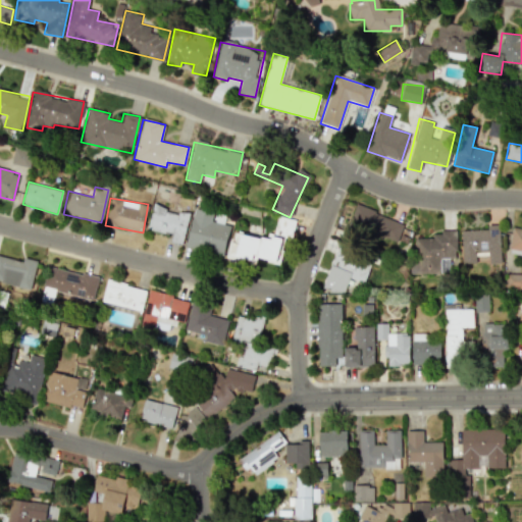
[(181,245),(189,214),(152,205),(147,229),(171,236),(169,242),(181,245)]
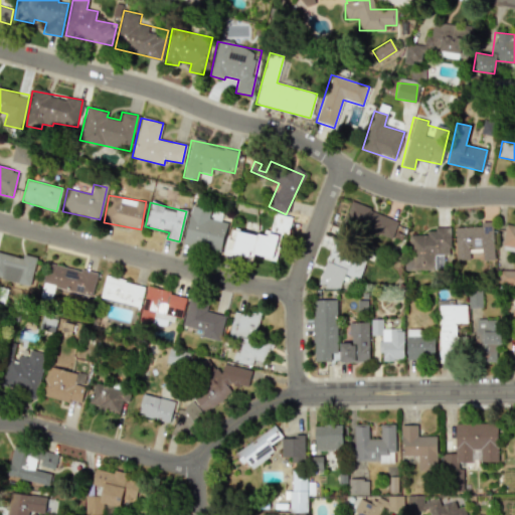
[(342,223),(391,241),(398,220),(350,202),(342,223)]
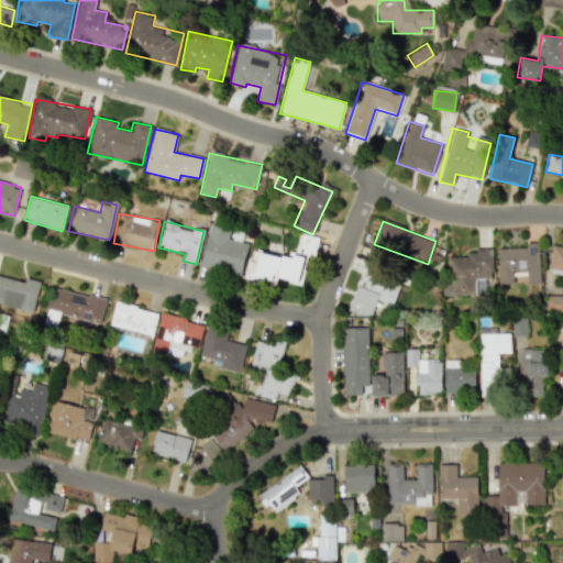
[(200,266),(241,275),(247,243),(230,239),(231,230),(209,225),(200,266)]
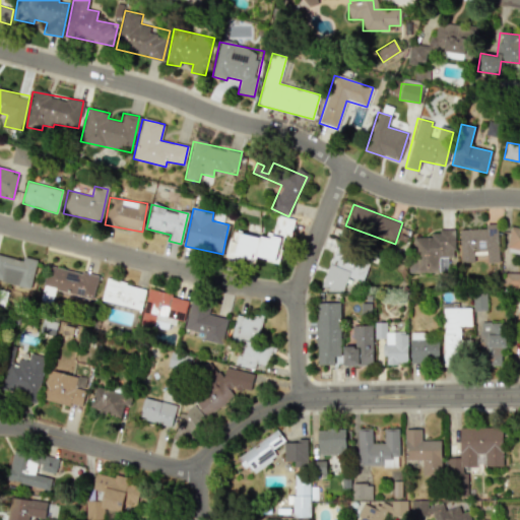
[(294,218),(276,215),(272,237),(239,231),(235,256),(251,259),(251,256),(278,261),(282,237),(290,239),(294,218)]
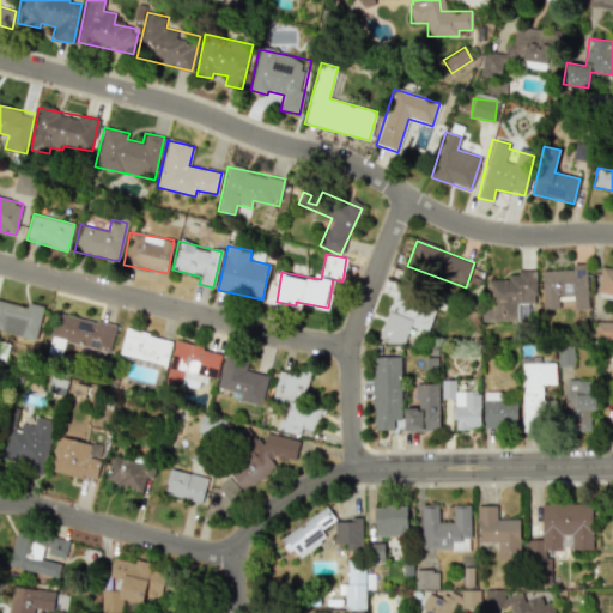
[(612,299),(612,266),(601,265),(596,297),(612,299)]
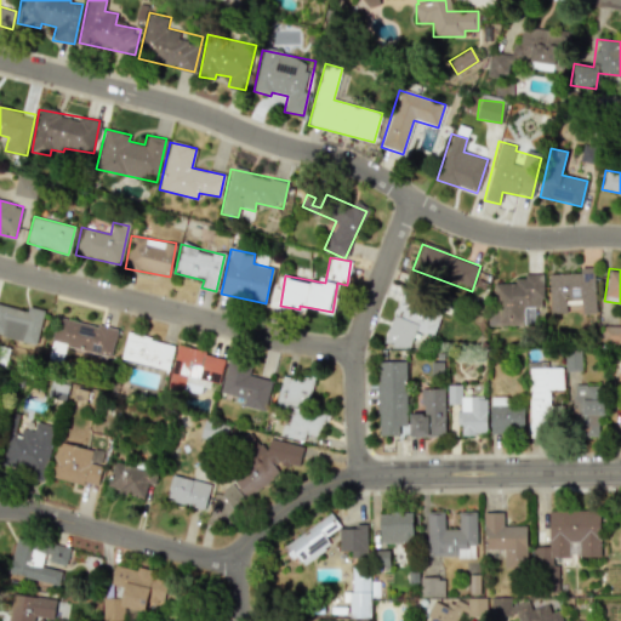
[(548,273),(550,314),(567,313),(565,302),(581,301),(581,314),(597,313),(594,271),(548,273)]
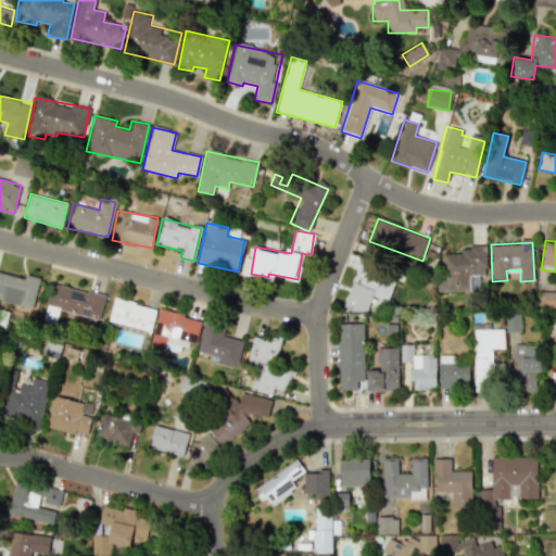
[(439,253),(439,292),(469,292),(469,275),(485,275),(487,247),(460,247),(460,253),(439,253)]
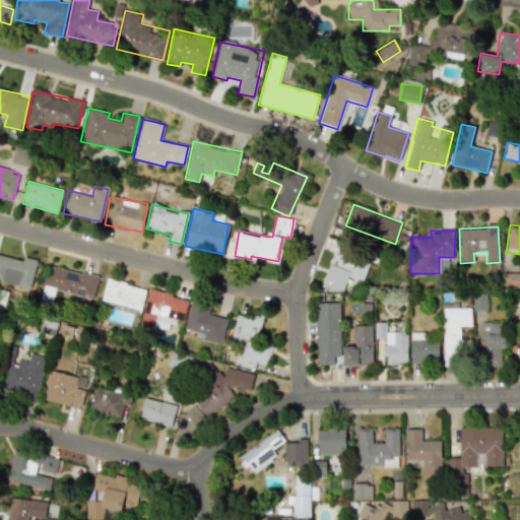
[(322,286),(342,293),(347,277),(363,282),(369,262),(344,255),(346,246),(336,243),(322,286)]
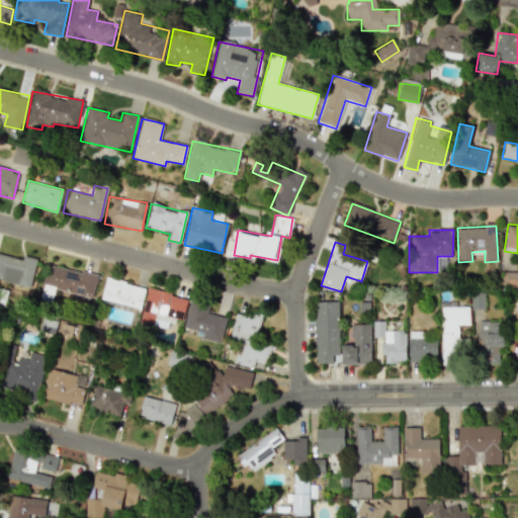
[(36,259),(23,256),(22,259),(0,254),(0,279),(30,286),(36,259)]
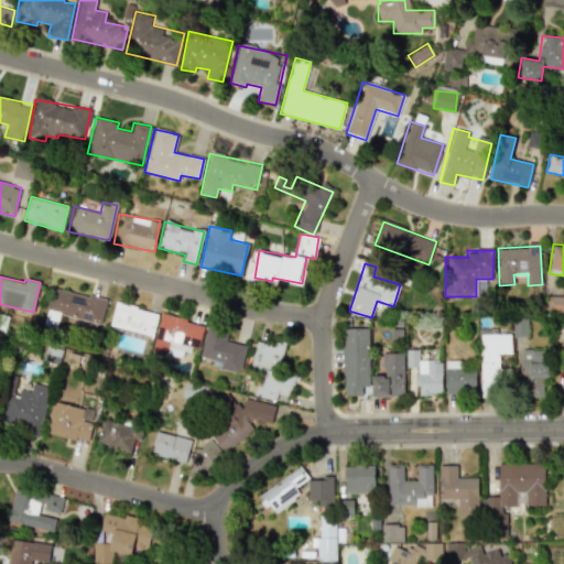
[(106,300),(52,288),(43,326),(56,328),(58,315),(100,324),(106,300)]
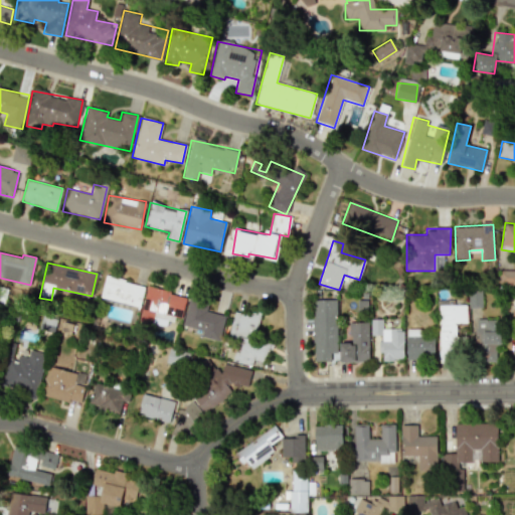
[(514,270),(500,270),(499,285),(514,285),(514,270)]
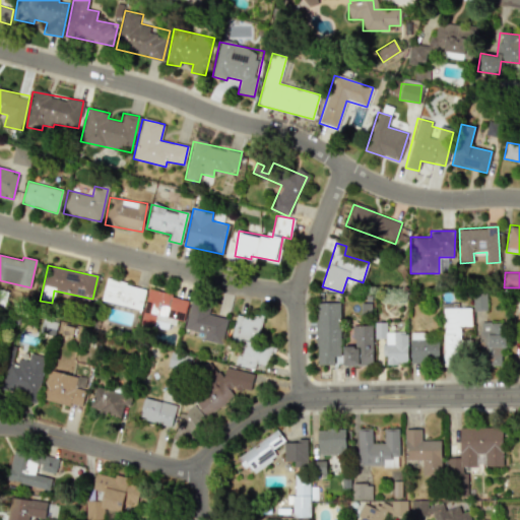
[(101,301),(140,310),(145,287),(106,278),(101,301)]
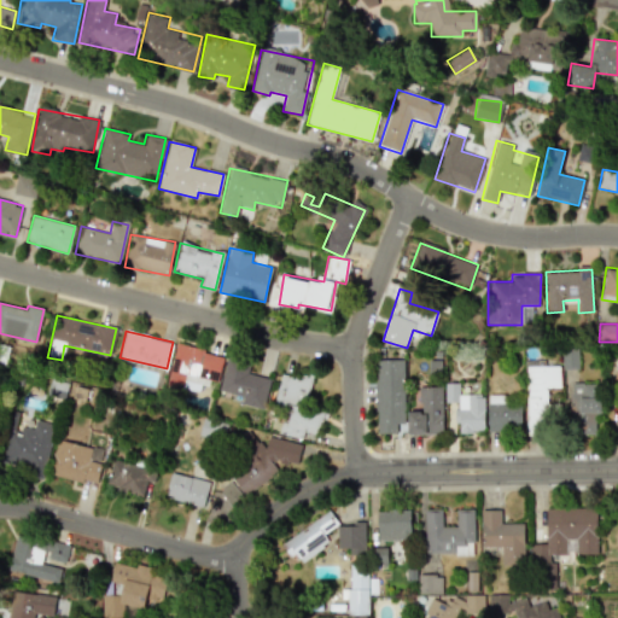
[(167,385),(199,391),(202,382),(217,384),(223,354),(174,345),(167,385)]
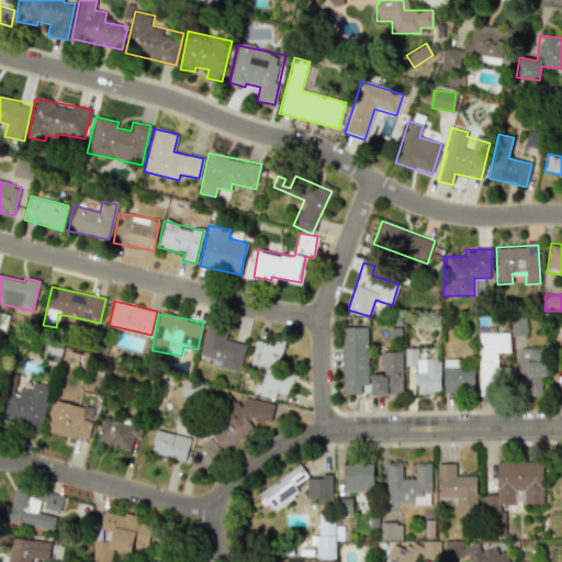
[(245,345),(225,339),(227,332),(205,326),(199,356),(220,361),(218,367),(238,372),(245,345)]
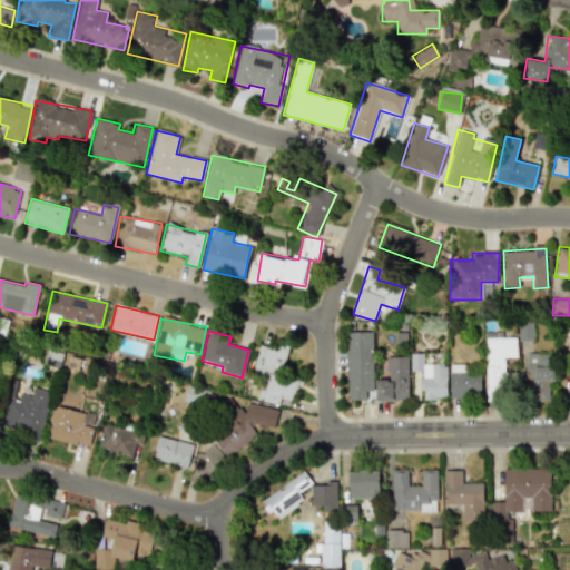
[(373,379),(372,332),(346,332),(346,400),(365,400),(365,379),(373,379)]
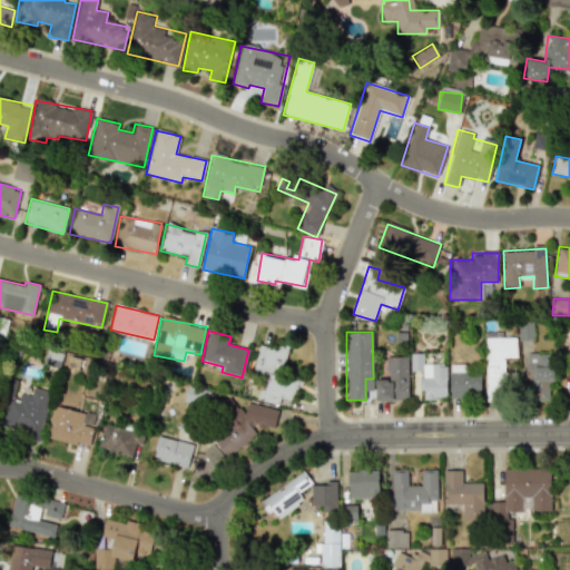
[(517,357),(517,337),(484,337),(487,401),(504,401),(503,357),(517,357)]
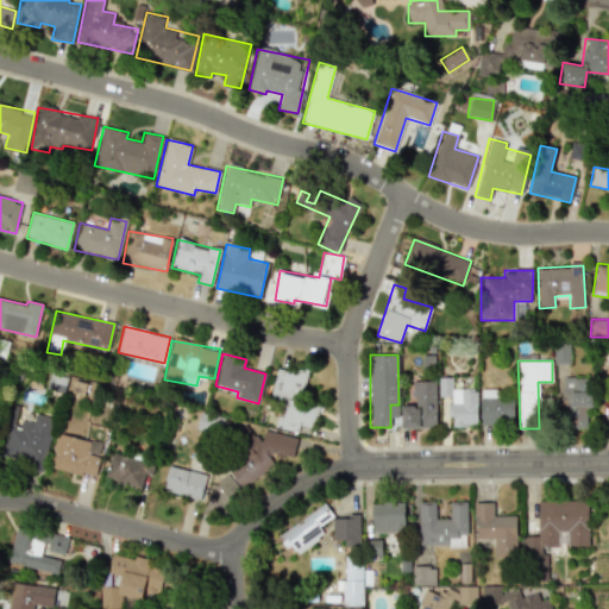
[(306,372),(276,366),(269,405),(278,406),(274,427),(297,432),(299,425),(314,427),(318,406),(301,402),(306,372)]
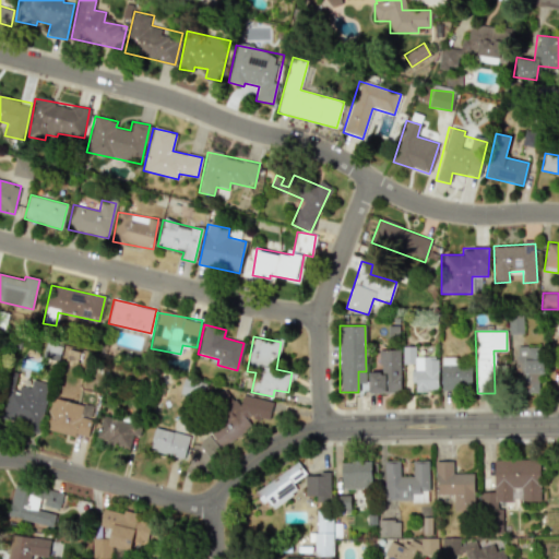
[(46,358),(59,357),(59,345),(45,347),(46,358)]
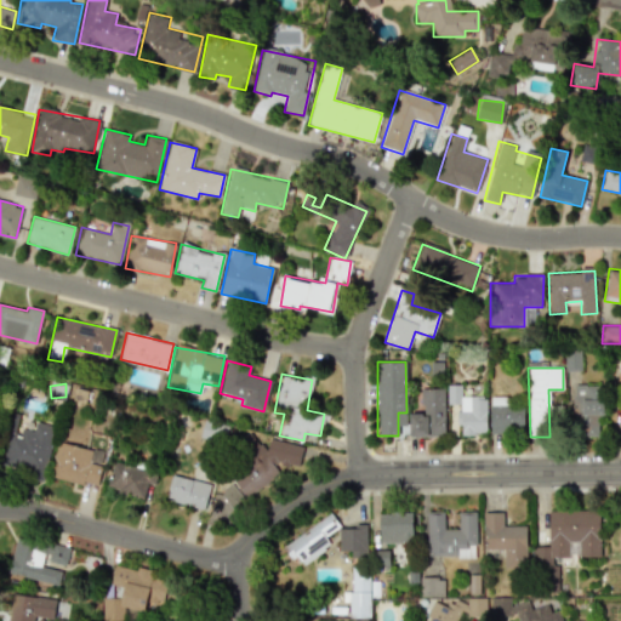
[(486,434),(486,397),(461,397),(461,385),(448,385),(448,404),(457,404),(457,426),(461,426),(461,434),(486,434)]
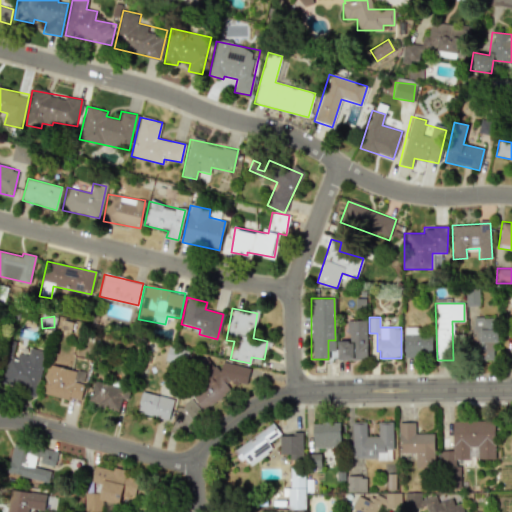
[(495,359),(496,318),(482,318),(482,325),(473,325),(473,359),(495,359)]
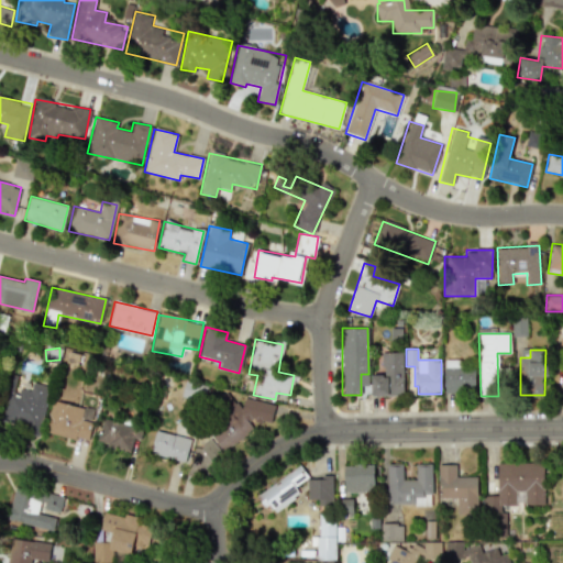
[(371,375),(371,396),(404,395),(403,352),(382,353),(382,375),(371,375)]
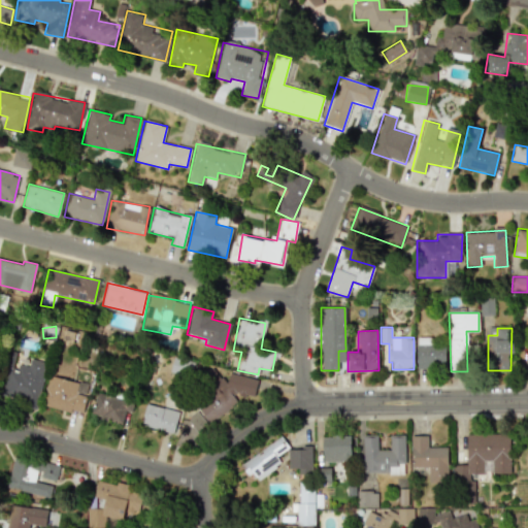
[(417,368),(444,368),(446,345),(434,344),(434,337),(417,337),(417,368)]
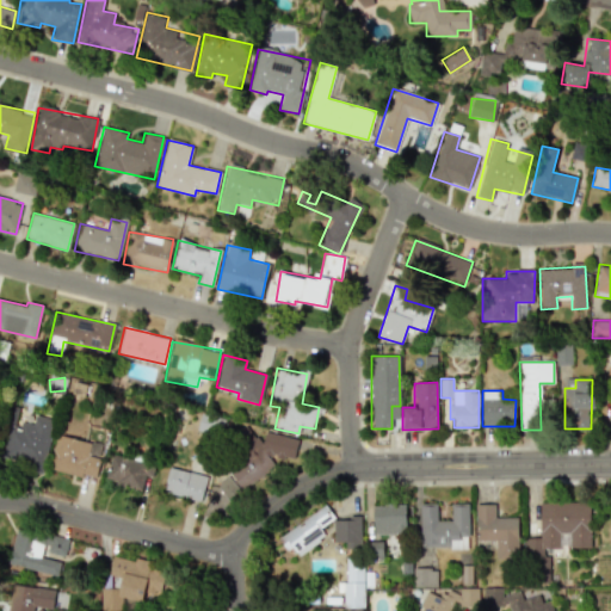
[(35,415),(32,424),(16,421),(17,414),(10,412),(1,457),(43,464),(51,418),(35,415)]
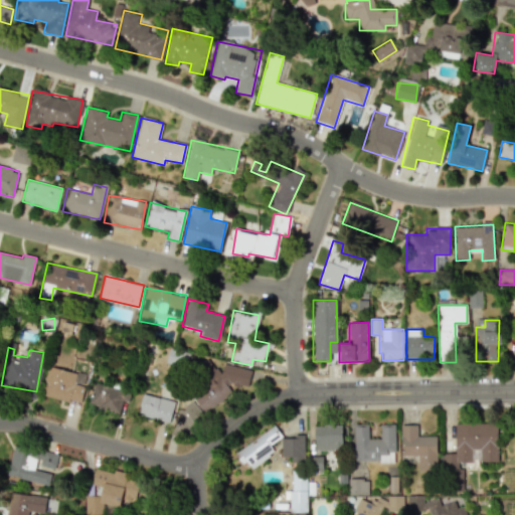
[(250,370),(223,364),(221,372),(202,368),(191,417),(202,420),(205,403),(225,407),(230,385),(246,388),(250,370)]
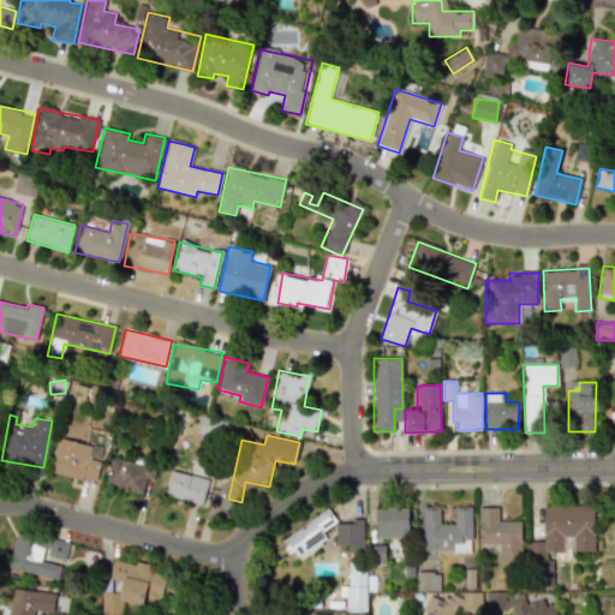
[(48,471),(95,483),(100,461),(88,458),(90,446),(57,437),(48,471)]
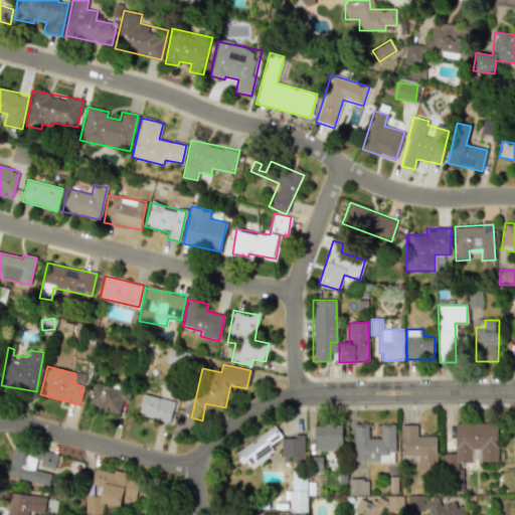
[(123,390),(92,385),(89,403),(97,404),(96,407),(120,411),(123,390)]
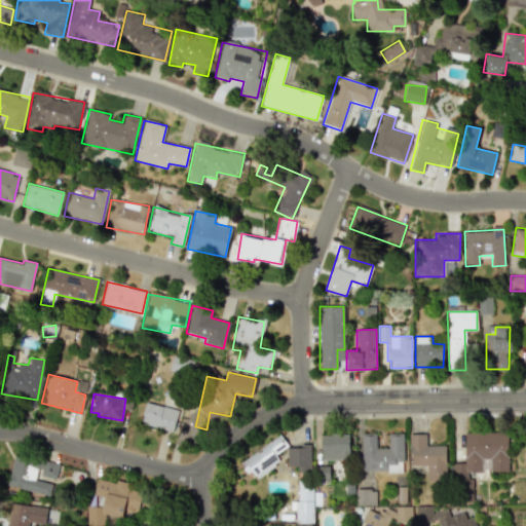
[(172,431),(178,410),(145,402),(140,422),(172,431)]
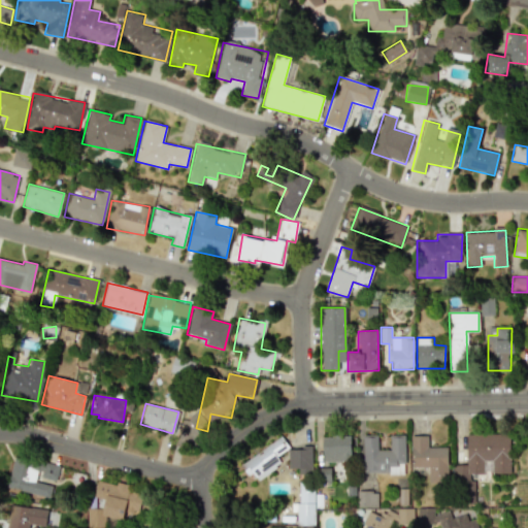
[(510,435),(467,434),(466,465),(457,464),(456,501),(472,502),(473,473),(484,474),(484,460),(491,460),(491,473),(509,473),(510,435)]
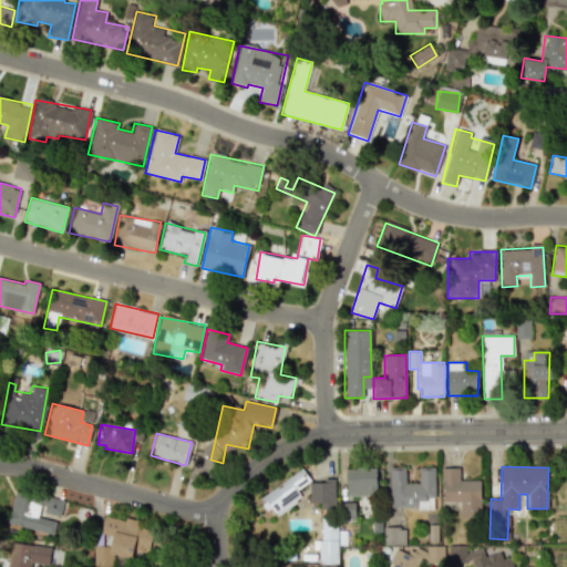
[(434,467),(418,467),(419,483),(405,483),(405,467),(389,467),(390,509),(435,508),(434,467)]
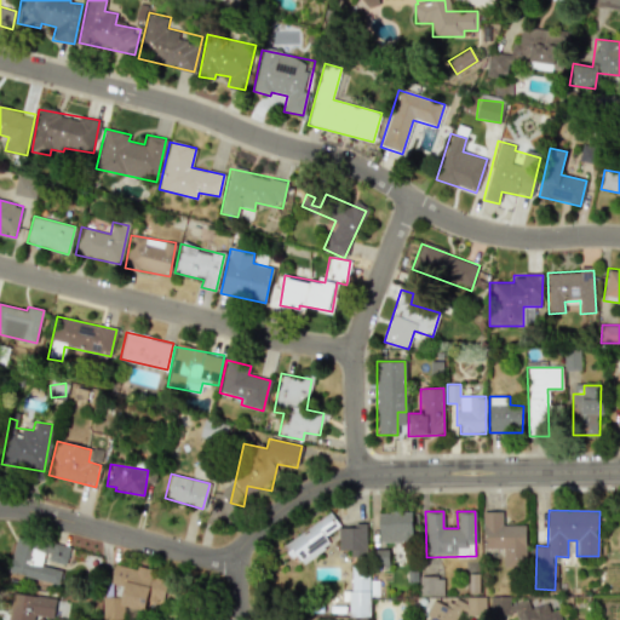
[(483,549),(503,549),(503,567),(526,567),(524,524),(503,524),(503,511),(482,512),(483,549)]
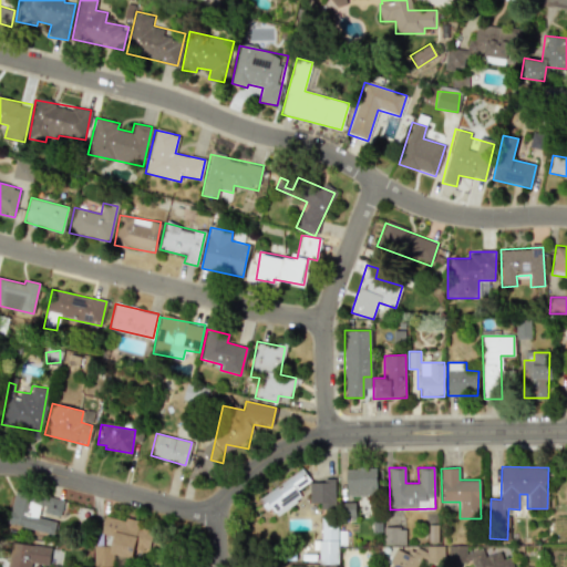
[(377,468),(346,468),(347,495),(377,495),(377,468)]
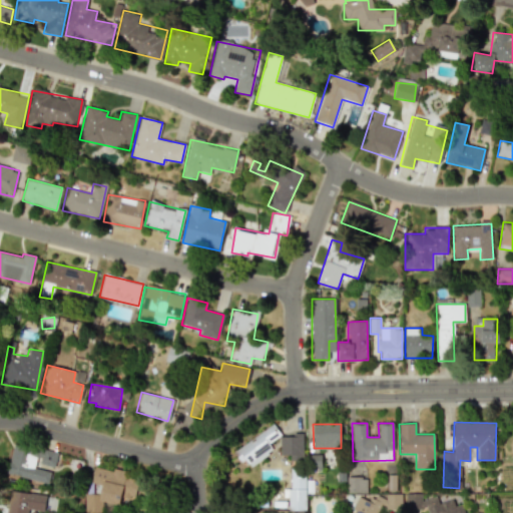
[(245,467),(273,451),(268,442),(280,436),(275,426),(234,448),(245,467)]
